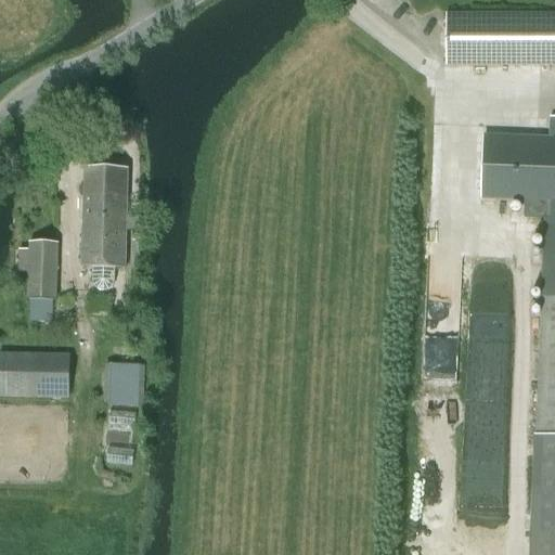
[(554,65),(554,14),(447,14),(447,66),(554,65)]
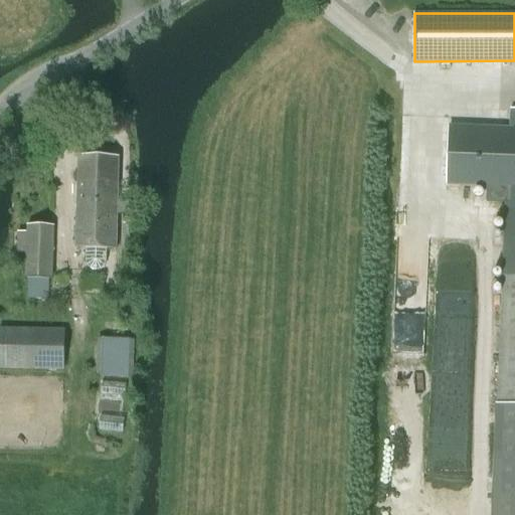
[(449,127),(447,185),(490,187),(489,203),(507,204),(504,274),(499,406),(497,405),(493,514),(514,514),(514,110),(511,110),(510,129),(449,127)]
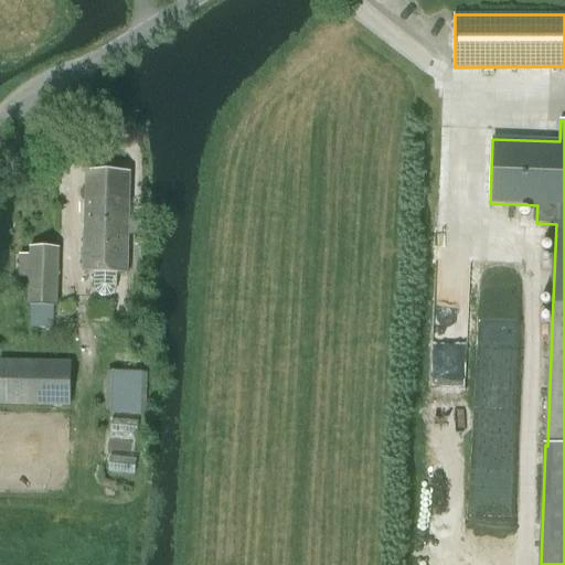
[(86,172),(83,272),(94,272),(94,286),(95,291),(99,296),(105,297),(110,296),(115,291),(117,287),(117,273),(128,273),(129,236),(148,236),(149,220),(142,220),(129,219),(131,173),(89,172),(86,172)]
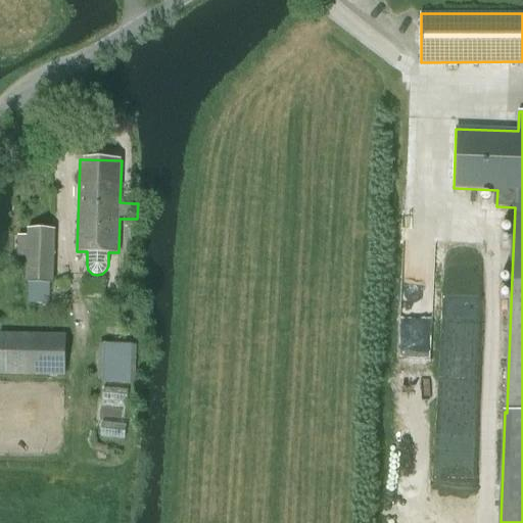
[(29,228),(26,283),(53,285),(55,230),(29,228)]
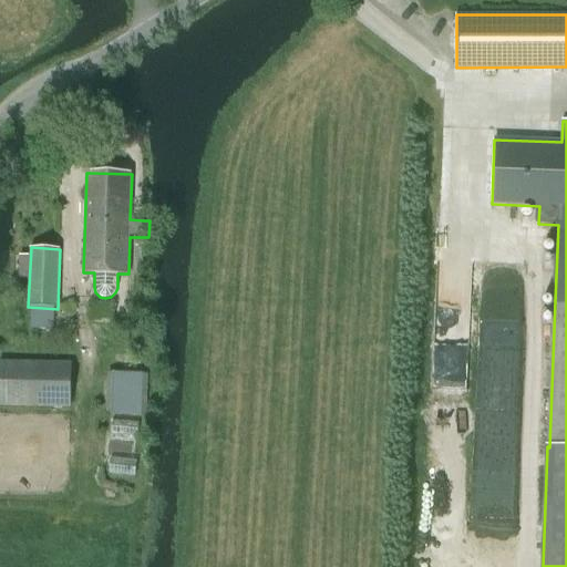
[(0,388),(0,404),(55,406),(70,406),(71,363),(1,360),(0,388)]
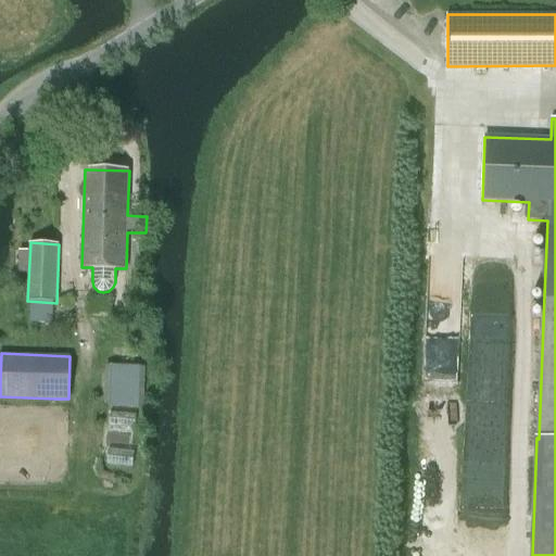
[(143,408),(144,367),(105,366),(104,407),(143,408)]
